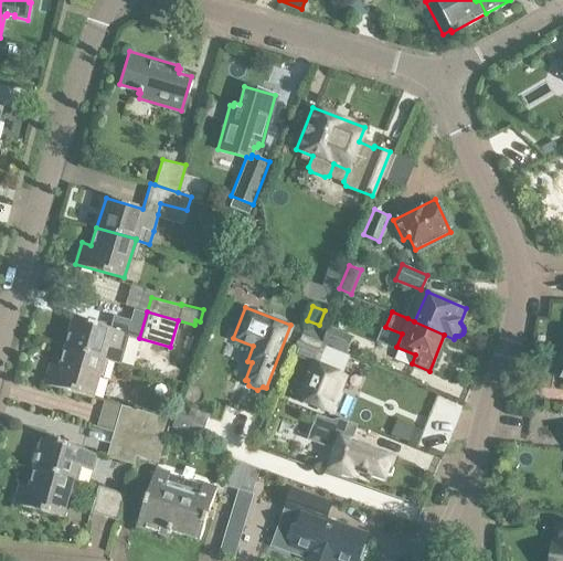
[(123,331),(70,318),(63,347),(102,357),(105,345),(118,348),(123,331)]
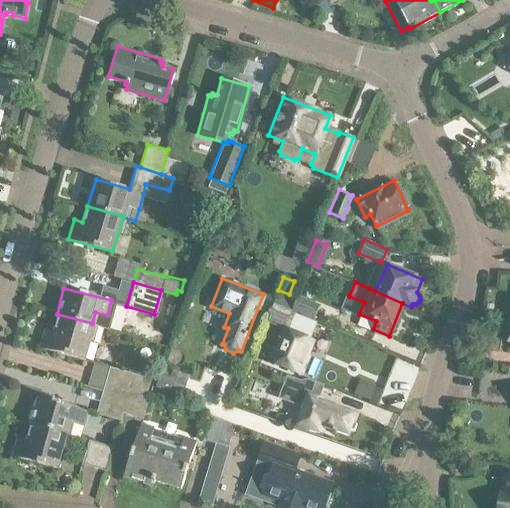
[(273,303),(290,309),(295,296),(289,294),(278,290),(274,301),(273,303)]
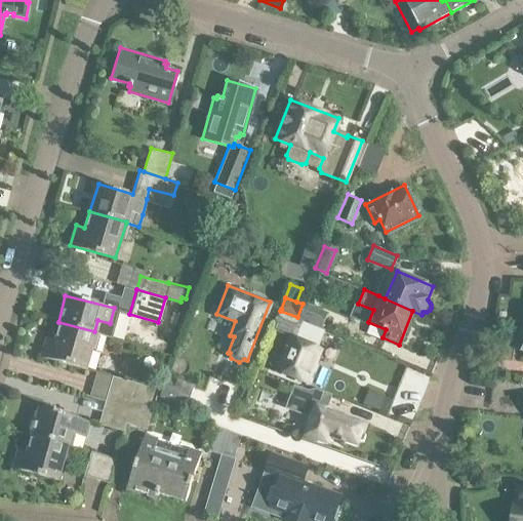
[(297,317),(302,319),(321,326),(327,311),(304,302),(303,304),(297,317)]
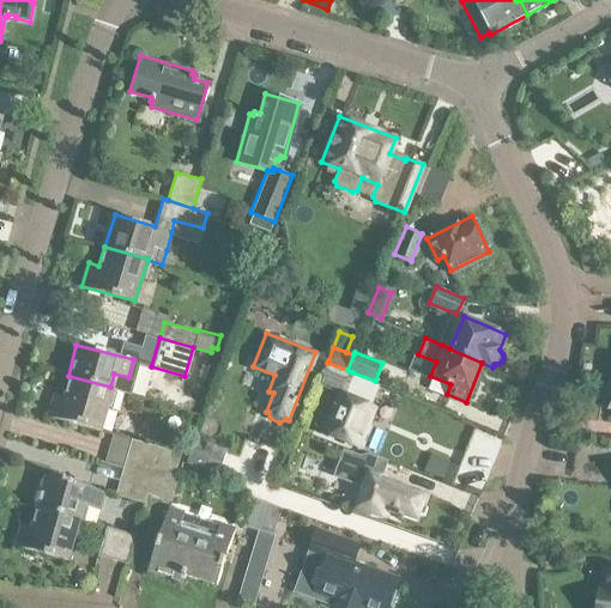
[(344,393),(352,372),(348,370),(327,363),(328,360),(326,359),(316,382),(344,393)]
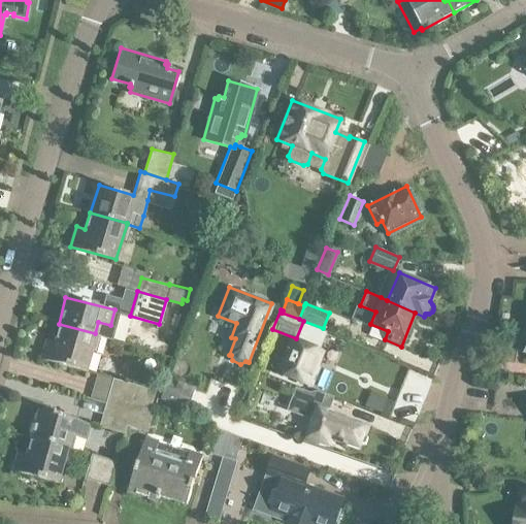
[(86,369),(95,333),(59,324),(54,341),(45,338),(40,358),(86,369)]
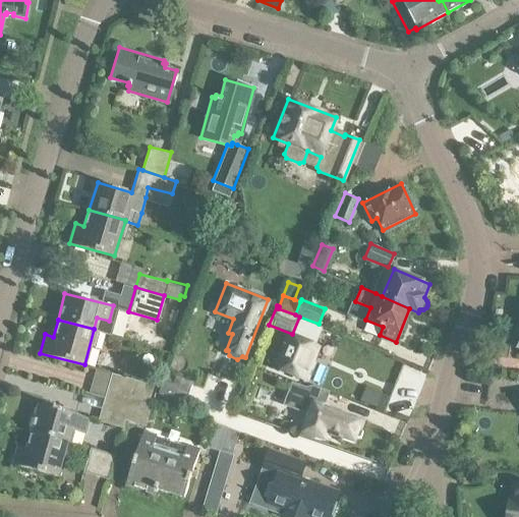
[(275,363),(274,366),(303,379),(316,346),(287,334),(280,352),(271,348),(266,360),(275,363)]
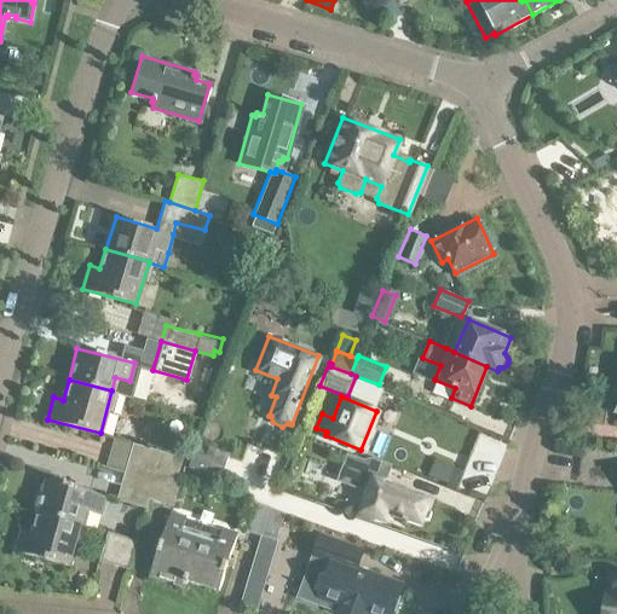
[(220,478),(229,452),(199,440),(189,467),(220,478)]
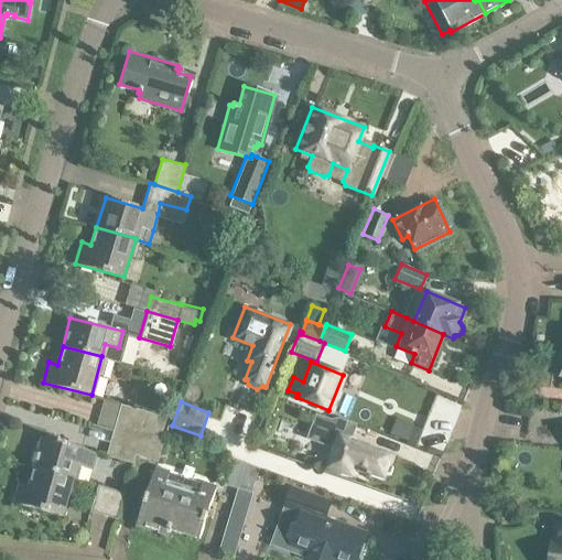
[(114,429),(138,435),(141,427),(146,410),(120,404),(114,429)]
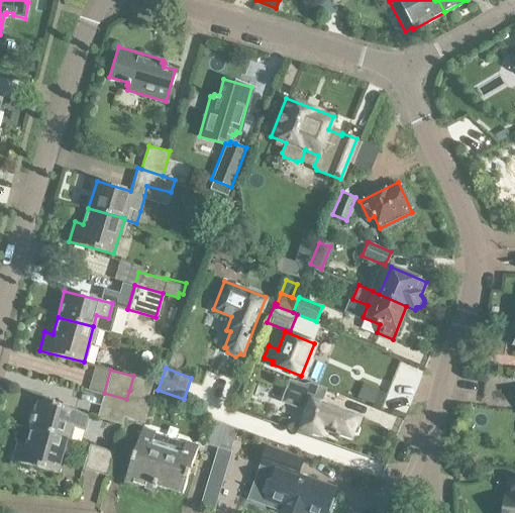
[(129,391),(147,396),(152,382),(133,376),(129,391)]
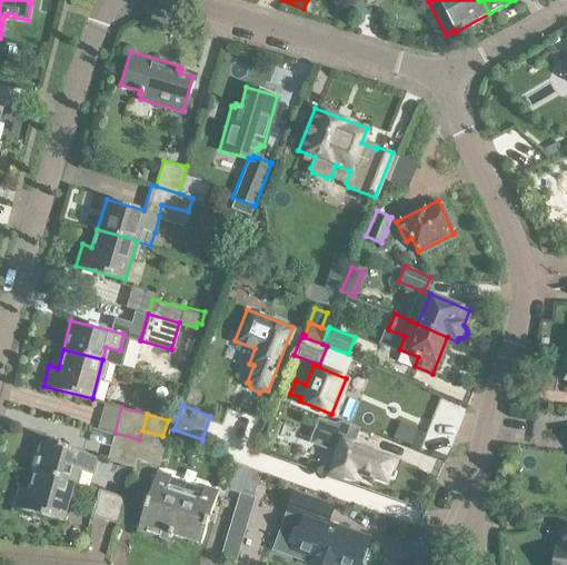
[(416,427),(398,420),(391,436),(409,443),(416,427)]
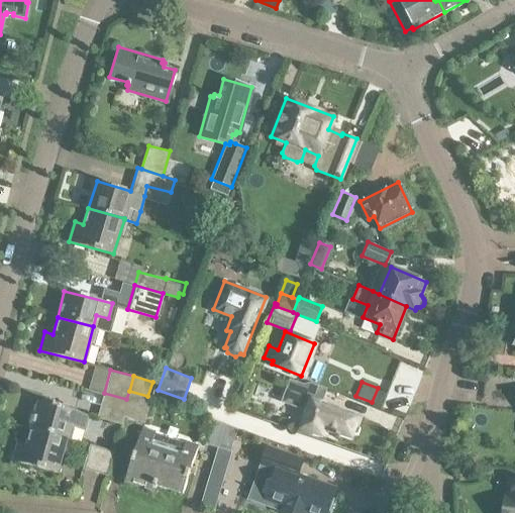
[(147,396),(129,391),(126,399),(122,414),(143,420),(149,397),(147,396)]
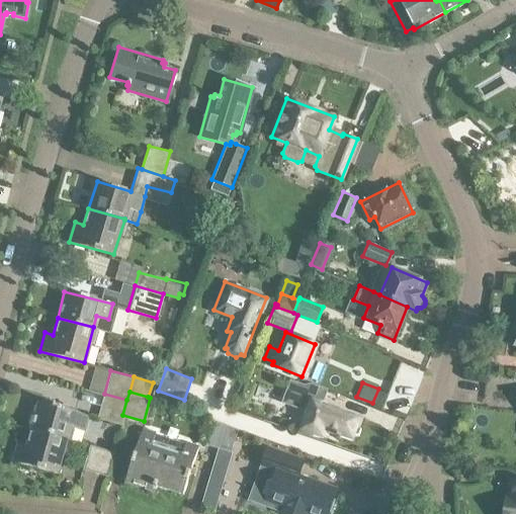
[(120,424),(122,415),(126,400),(104,394),(97,417),(120,424)]
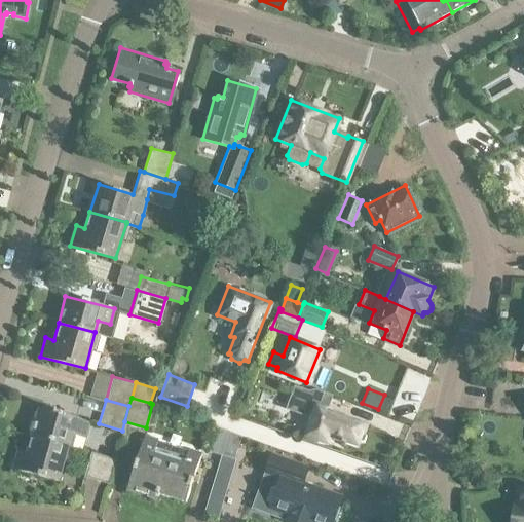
[(327,445),(329,437),(357,446),(359,441),(364,440),(366,435),(362,432),(365,424),(325,410),(326,408),(315,404),(303,437),(327,445)]
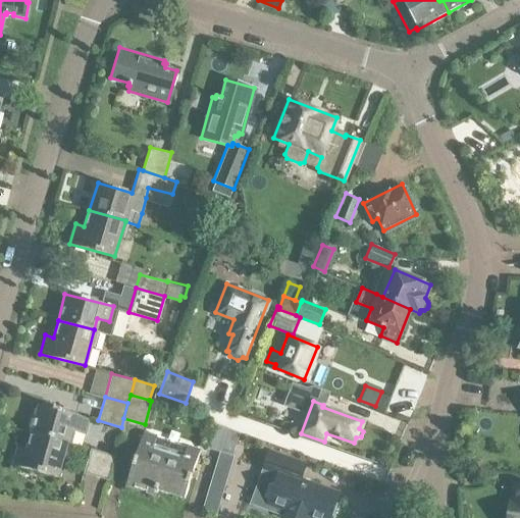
[(83,432),(87,417),(39,404),(32,431),(65,441),(69,428),(83,432)]
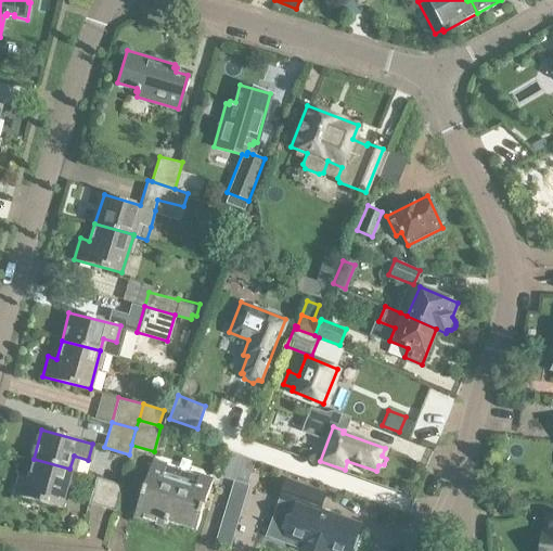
[(233,479),(233,478),(242,455),(226,448),(217,474),(233,479)]
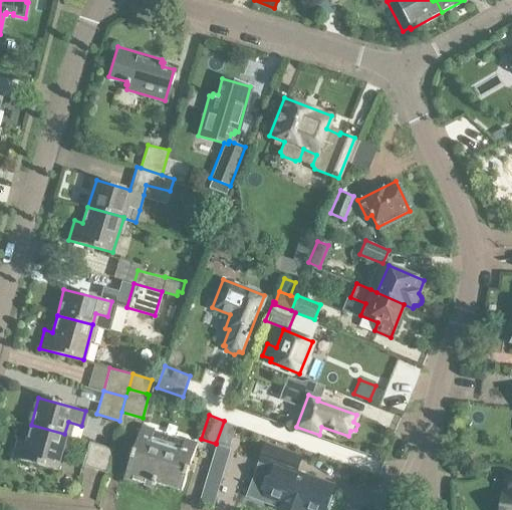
[(224,421),(216,443),(227,446),(228,447),(235,424),(224,421)]
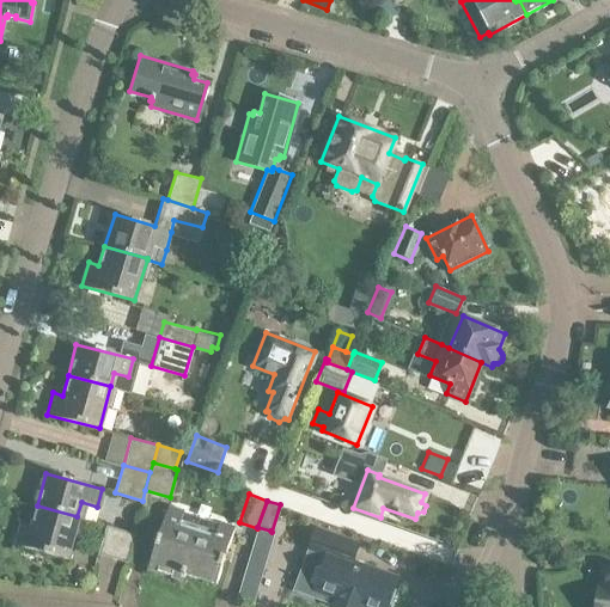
[(66,558),(77,516),(37,506),(31,525),(20,522),(14,544),(66,558)]
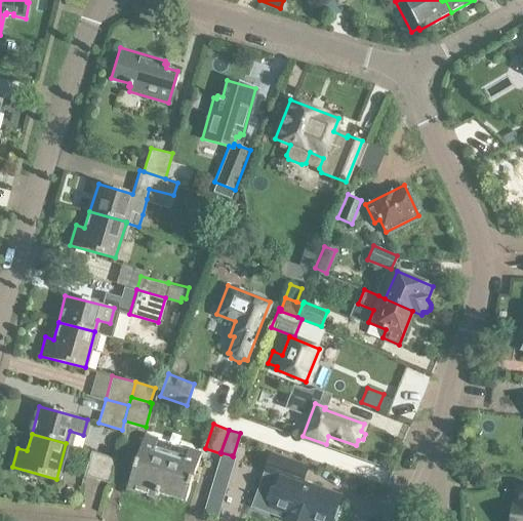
[(155,493),(156,493),(158,494),(159,491),(185,499),(200,451),(187,447),(187,448),(171,443),(155,438),(143,434),(126,487),(154,496),(155,493)]
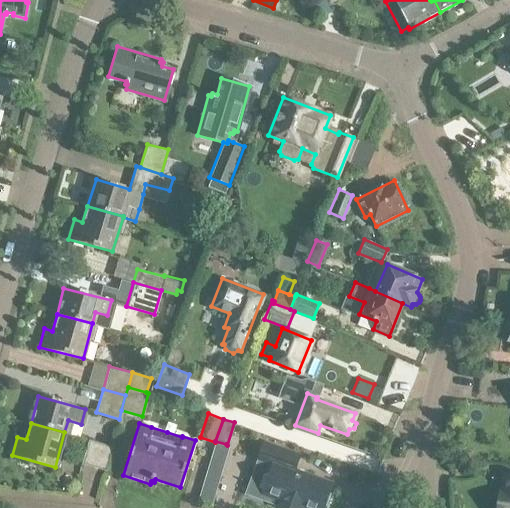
[(111,445),(88,439),(81,462),(104,468),(111,445)]
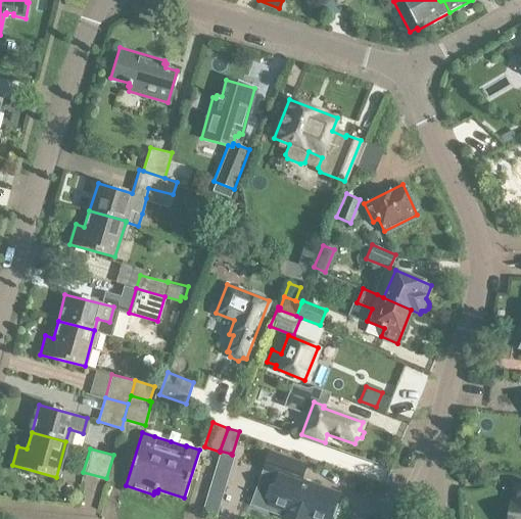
[(271,450),(265,467),(280,472),(269,502),(287,508),(284,516),(292,518),(308,518),(309,516),(316,518),(327,518),(330,514),(332,515),(337,502),(334,501),(337,492),(299,478),(304,463),(271,450)]
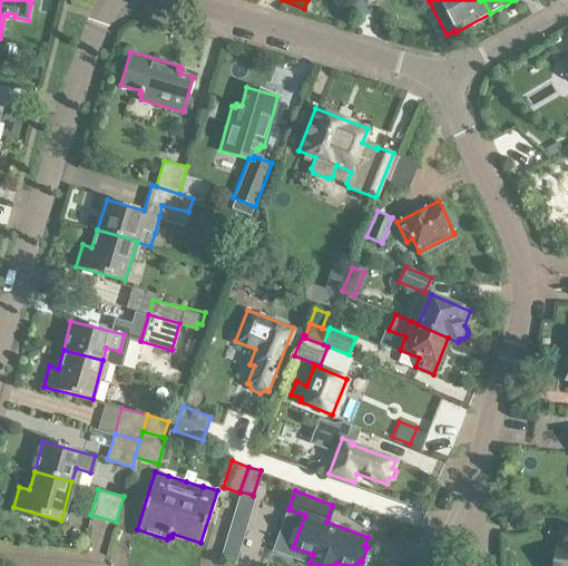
[(567,565),(567,546),(557,546),(554,565),(567,565)]
